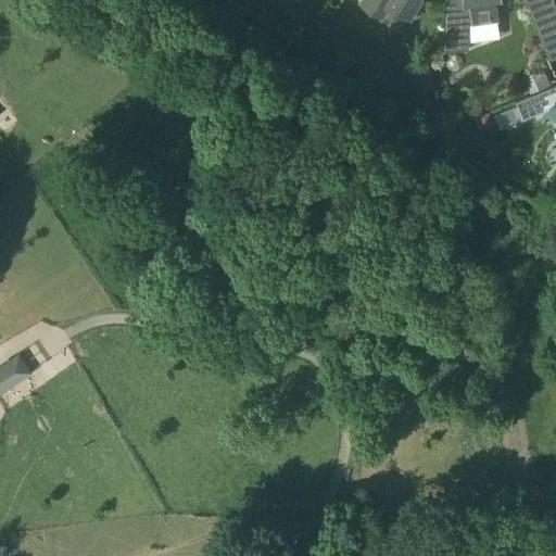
[(411,19),(422,0),(359,0),(361,0),(383,15),(390,5),(411,19)]
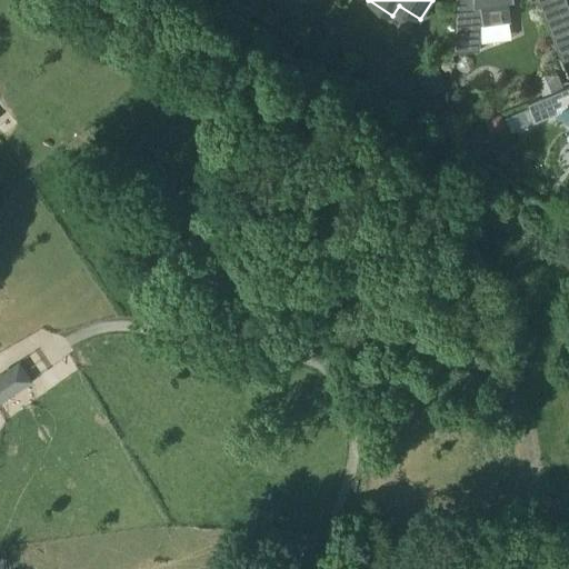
[(456,0),(455,27),(452,53),(480,50),(482,23),(511,20),(508,0),(456,0)]
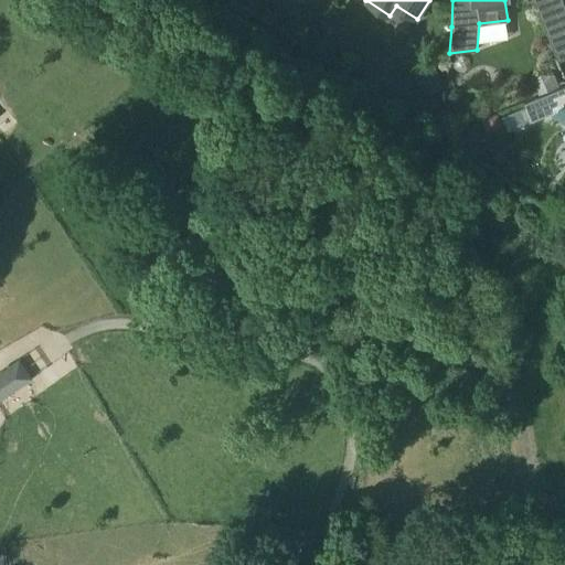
[(564,57),(564,4),(563,1),(539,11),(558,61),(564,57)]
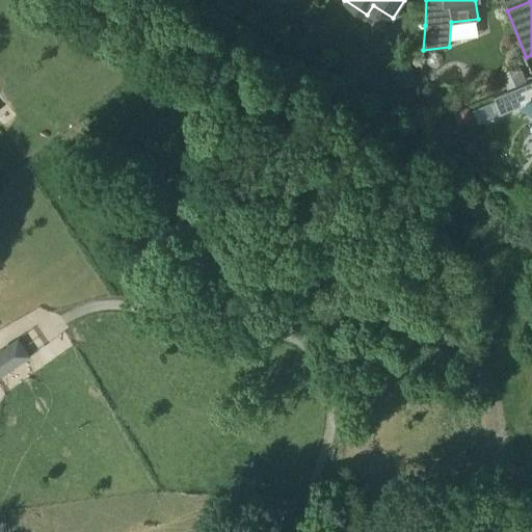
[(419,78),(407,64),(393,77),(403,90),(419,78)]
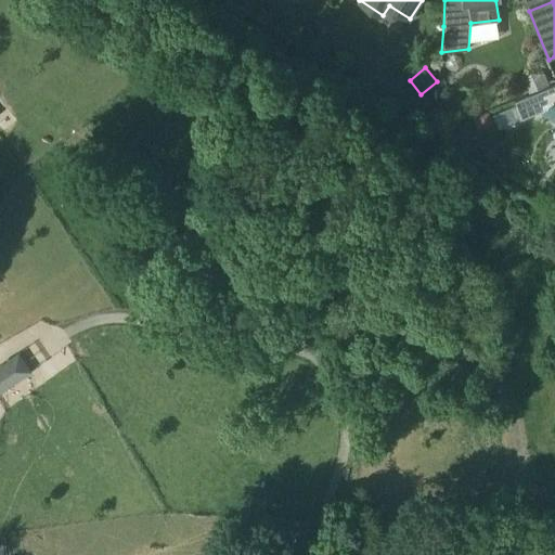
[(544,108),(554,103),(554,84),(516,101),(523,118),(544,108)]
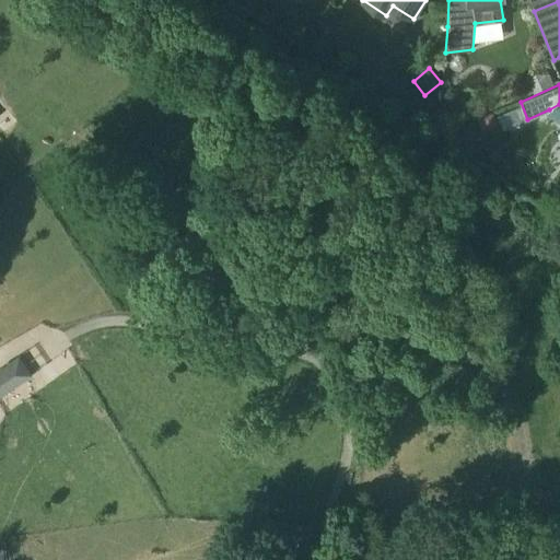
[(559,104),(549,109),(551,111),(553,114),(559,124),(559,104)]
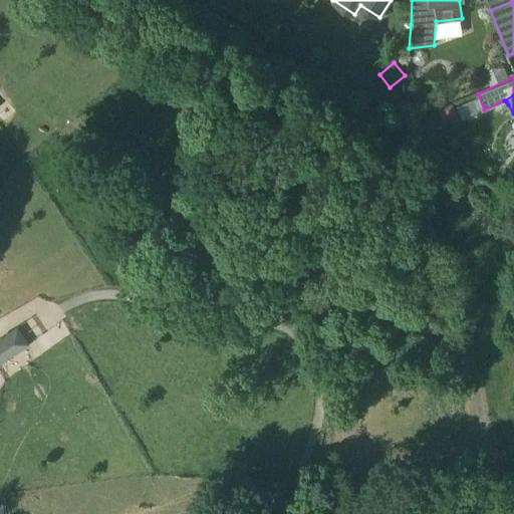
[(16,326),(0,336),(0,364),(29,345),(16,326)]
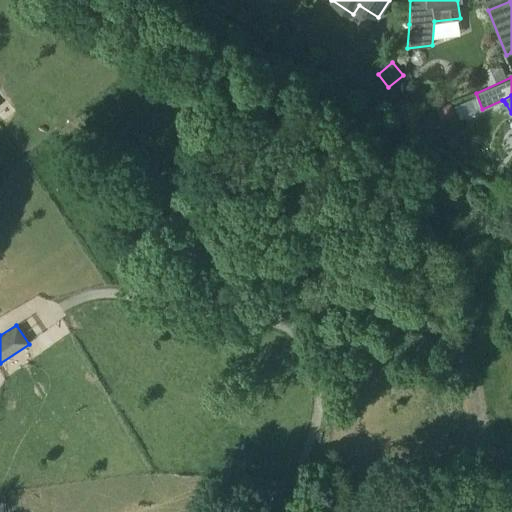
All buildings are outlined.
